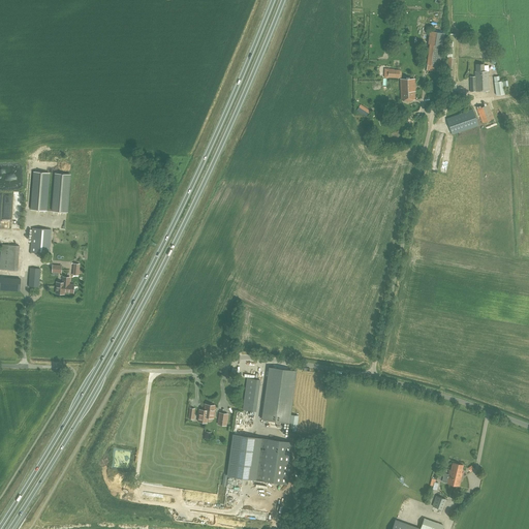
[(428,64),(427,70),(439,72),(440,66),(442,51),(444,32),(432,30),(431,34),(430,44),(427,64),(428,64)]
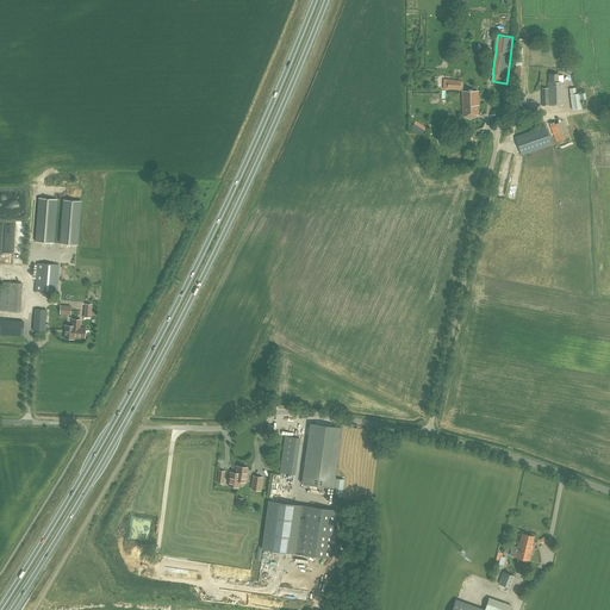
[(511,95),(511,117),(524,118),(527,95),(523,95),(524,79),(526,67),(524,67),(516,66),(514,95),(511,95)]
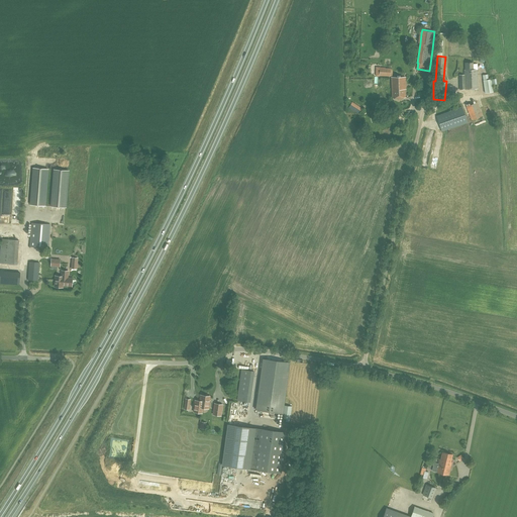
[(464,75),(459,75),(459,84),(459,90),(478,89),(478,70),(478,65),(473,64),(473,63),(466,63),(466,70),(464,70),(464,75)]
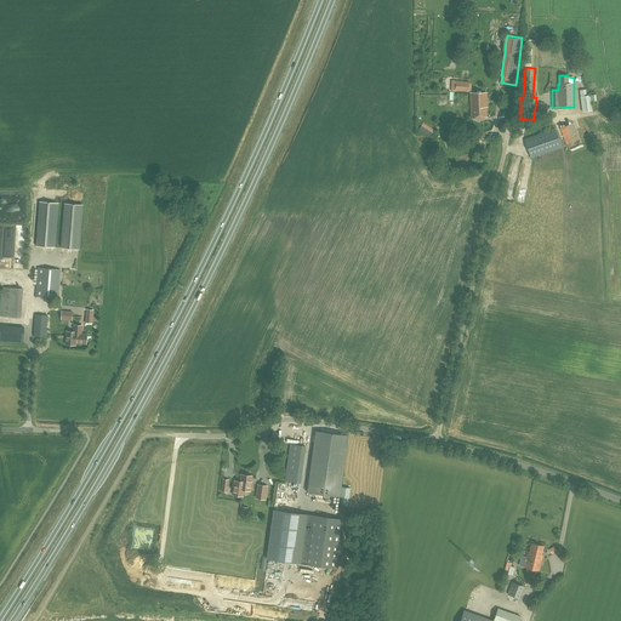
[(456,80),(453,80),(453,91),(456,91),(468,91),(468,83),(460,81),(456,81),(456,80)]
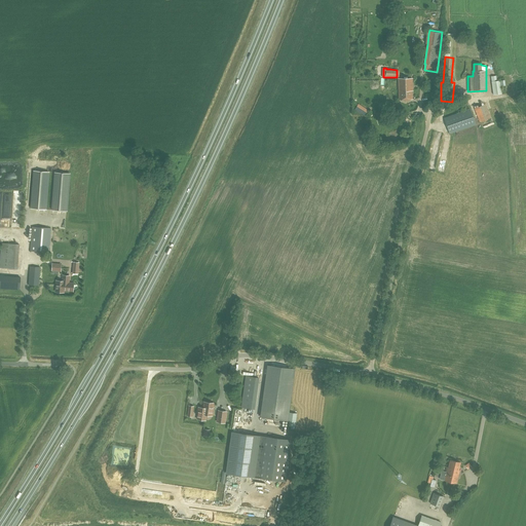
[(496,76),(491,76),(492,81),(493,95),(501,94),(499,80),(497,81),(496,76)]
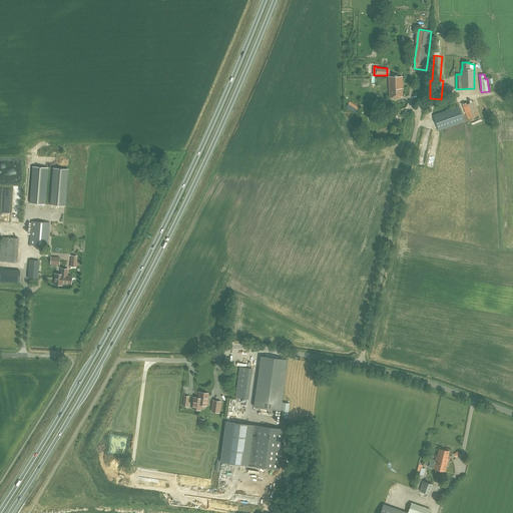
[(389,77),(389,97),(402,96),(402,88),(403,88),(402,76),(389,77)]
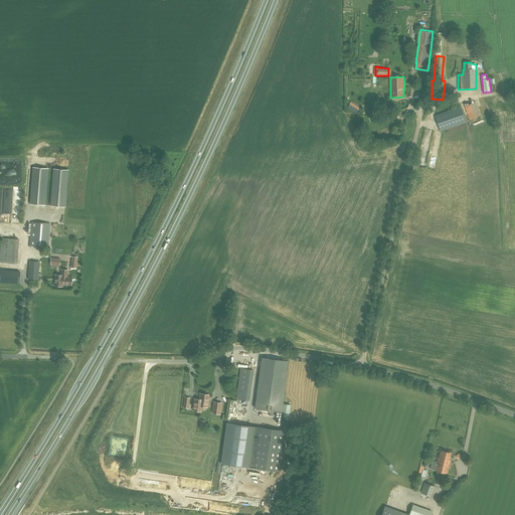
[(477,102),(466,106),(472,121),(483,117),(477,102)]
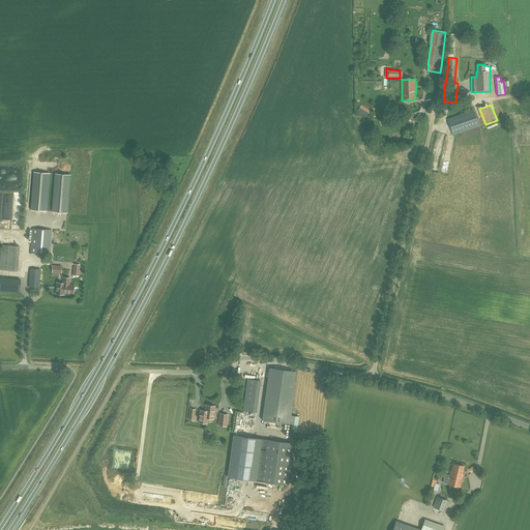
[(479,125),(474,110),(447,119),(453,135),(479,125)]
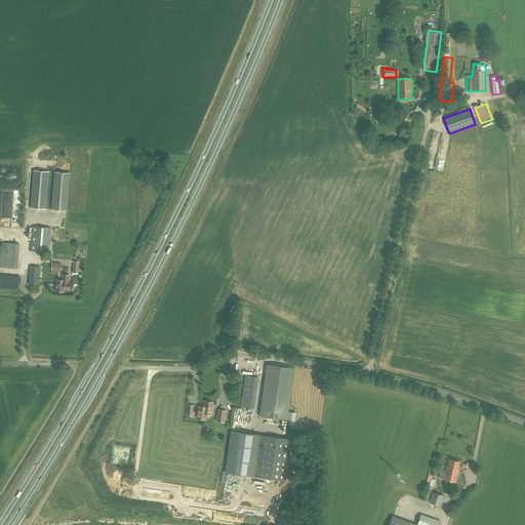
[(34,170),(31,208),(45,209),(48,171),(34,170)]
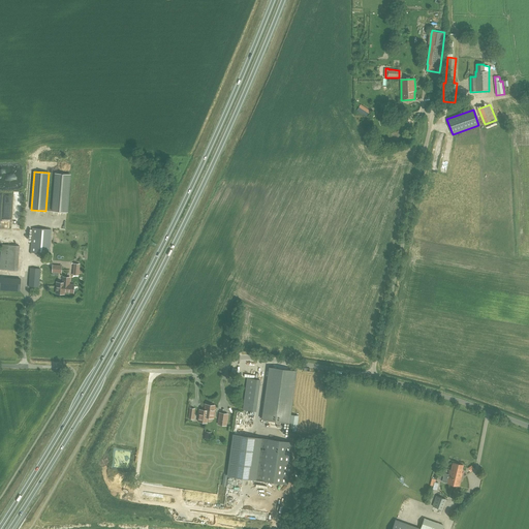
[(56,174),(53,211),(67,212),(70,175),(56,174)]
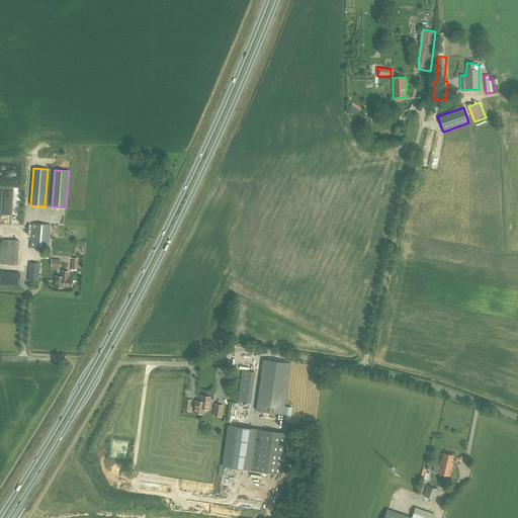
[(32,224),(30,247),(49,249),(51,225),(32,224)]
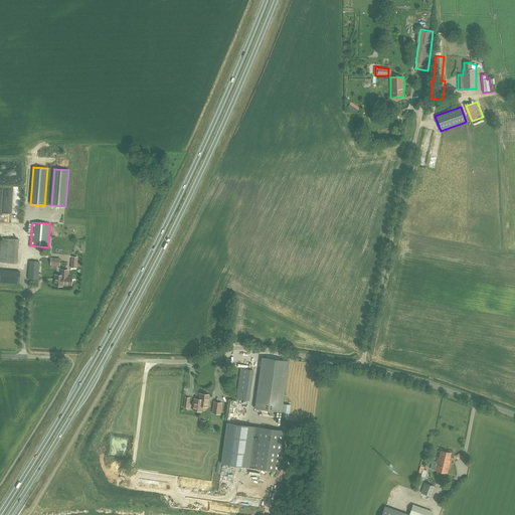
[(0,253),(0,262),(17,264),(19,239),(1,238),(0,253)]
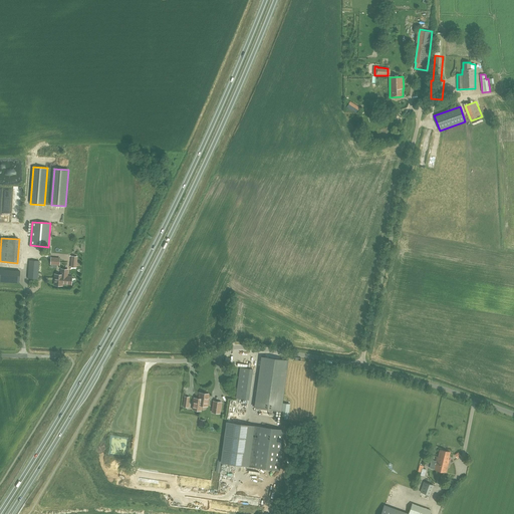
[(39,261),(29,261),(28,278),(38,279),(39,261)]
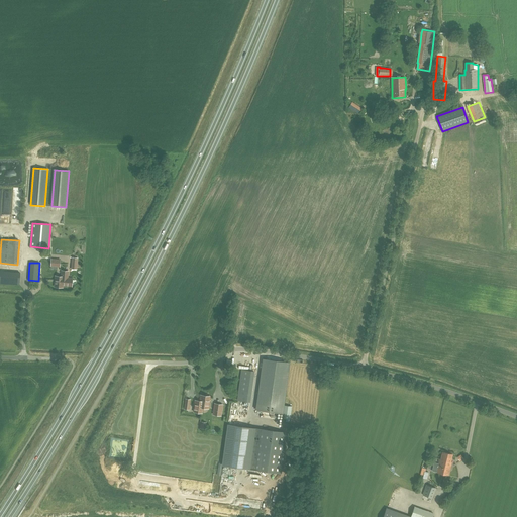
[(62,277),(56,276),(55,287),(63,287),(63,286),(72,286),(72,278),(68,278),(68,271),(62,271),(62,277)]
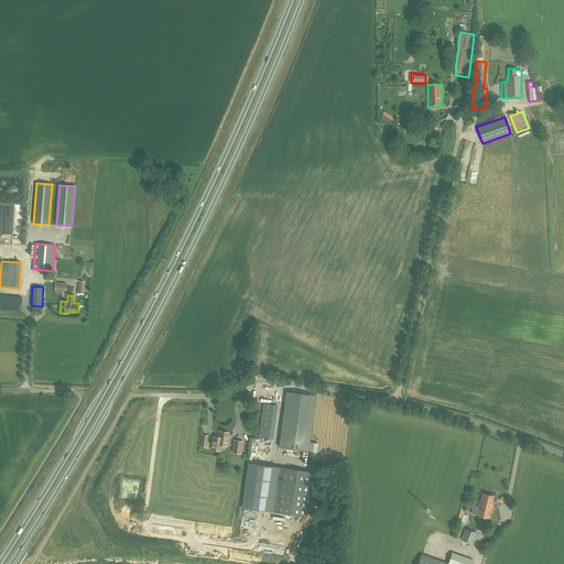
[(316,397),(286,392),(279,446),(308,451),(316,397)]
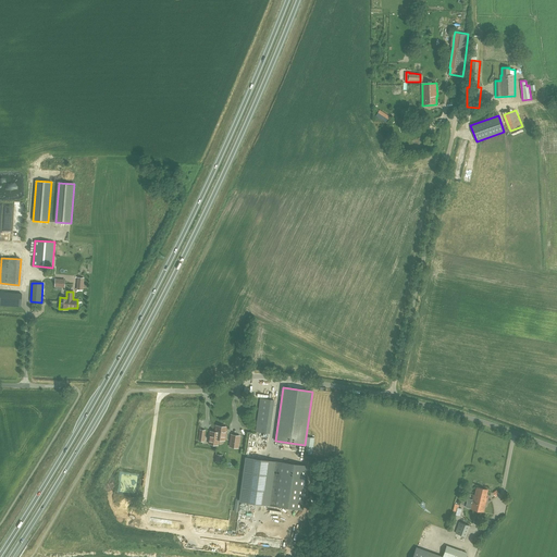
[(274,400),(261,398),(257,431),(270,433),(274,400)]
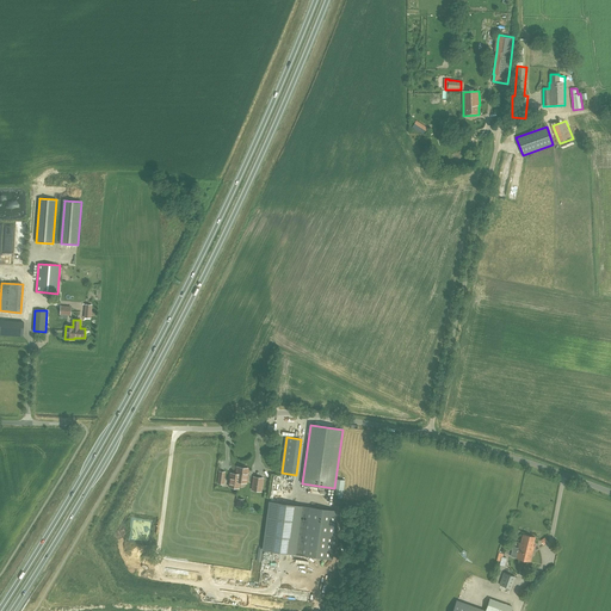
[(240,475),(240,482),(246,483),(248,469),(247,468),(246,467),(244,467),(242,468),(238,467),(236,474),(240,475)]
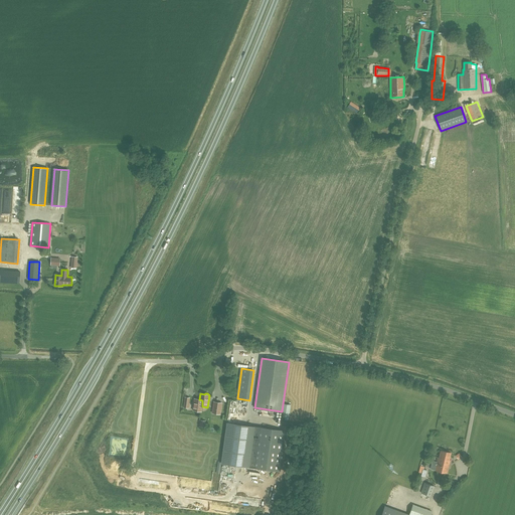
[(202,400),(199,399),(195,399),(193,410),(201,411),(202,406),(202,400)]
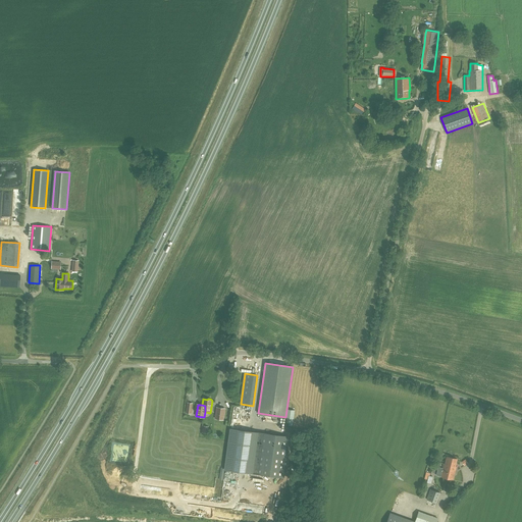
[(224,409),(217,408),(215,419),(223,420),(224,409)]
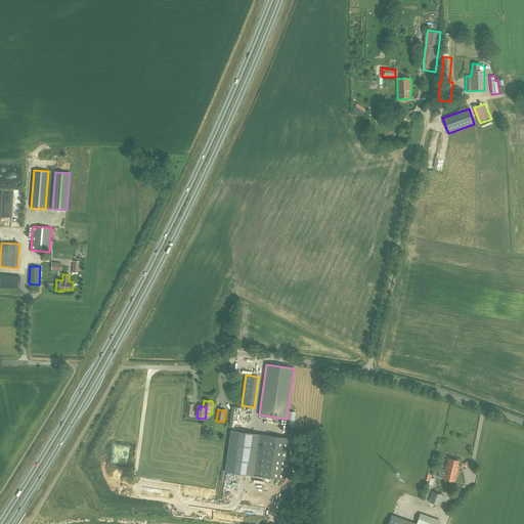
[(296,412),(288,411),(287,424),(294,425),(296,412)]
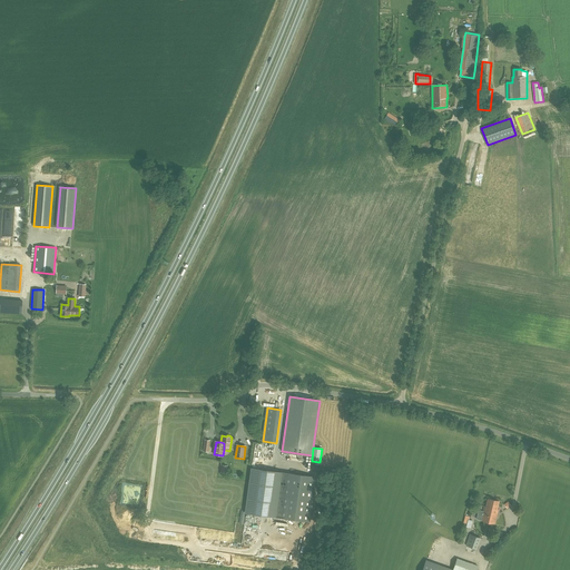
[(248,498),(246,512),(246,513),(276,517),(282,473),(252,469),(251,482),(248,498)]
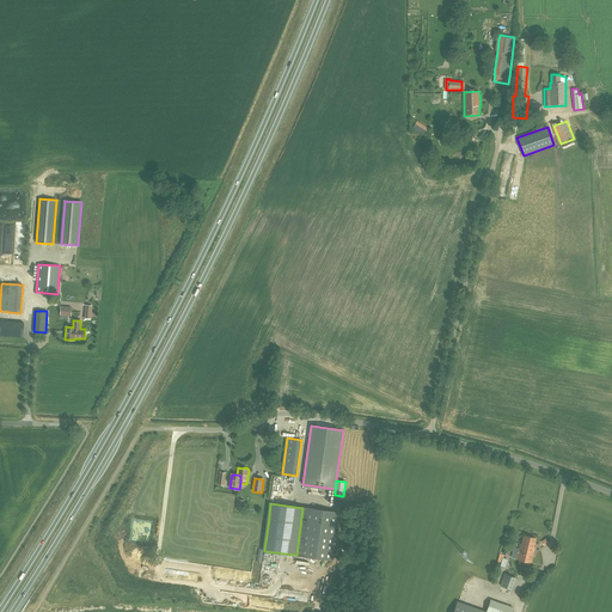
[(303,556),(329,560),(336,512),(310,508),(303,508),(297,555),(303,556)]
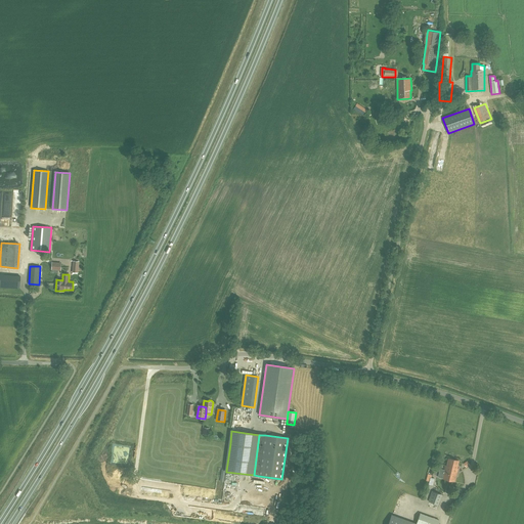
[(439,472),(438,477),(443,478),(442,479),(454,482),(457,473),(459,469),(457,469),(459,461),(448,459),(447,466),(446,466),(445,470),(444,473),(439,472)]
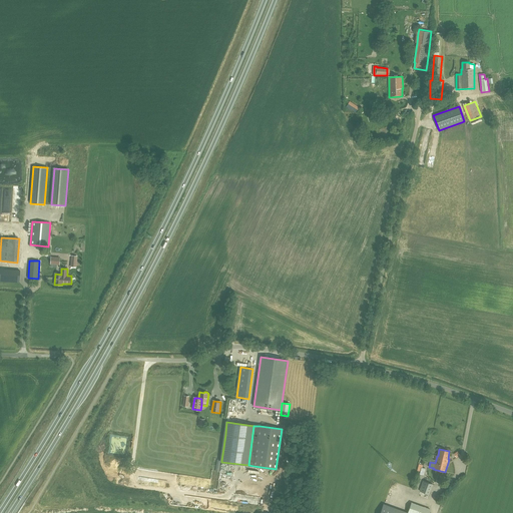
[(433,485),(423,481),(420,491),(429,495),(433,485)]
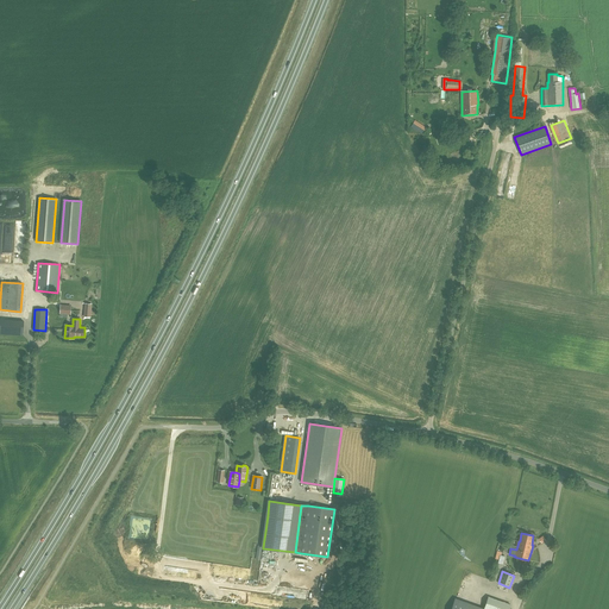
[(472,608),(454,603),(451,608),(509,608),(512,606),(488,597),(484,608),(472,608)]
